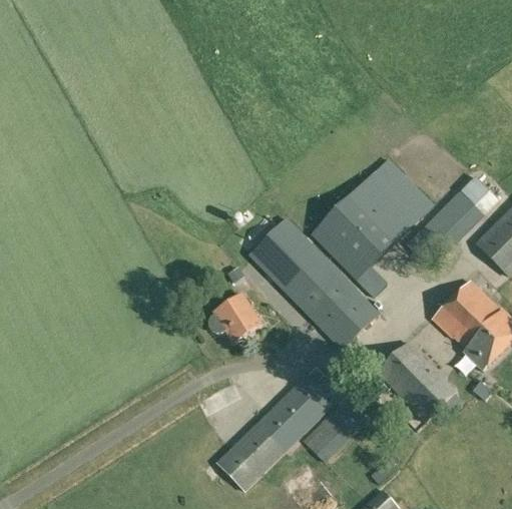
[(364,286),(377,273),(370,266),(434,203),(388,157),(310,233),(356,280),(357,279),(364,286)]
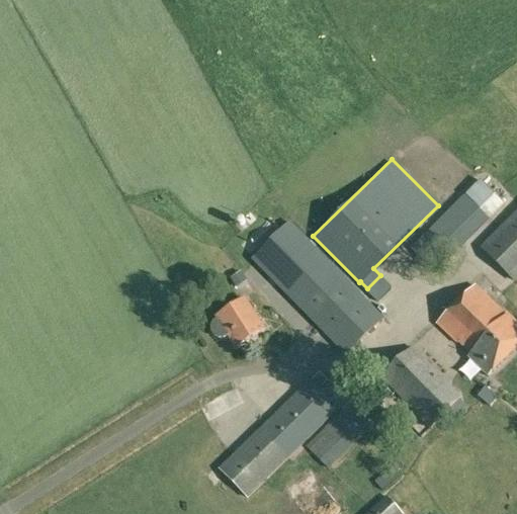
[(433,270),(503,200),(479,177),(410,246),(433,270)]
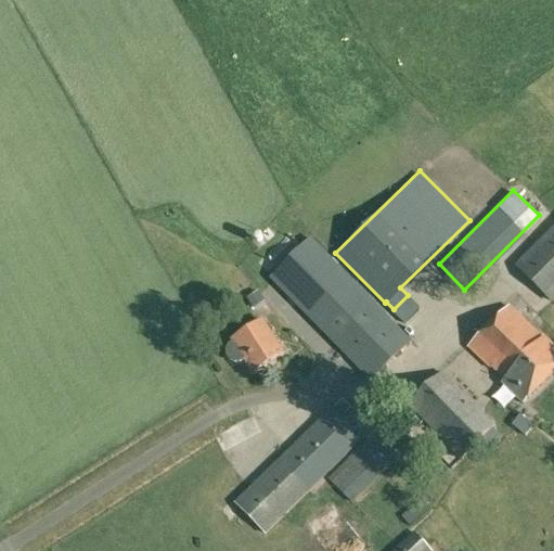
[(550,297),(553,292),(553,223),(515,263),(550,297)]
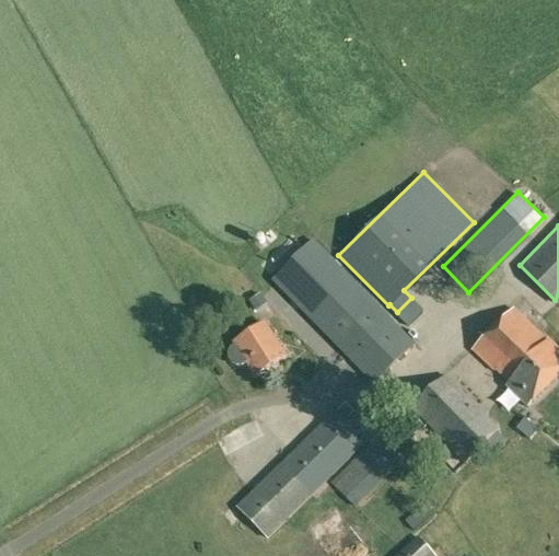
[(370,379),(376,379),(415,339),(312,236),(270,278),(370,379)]
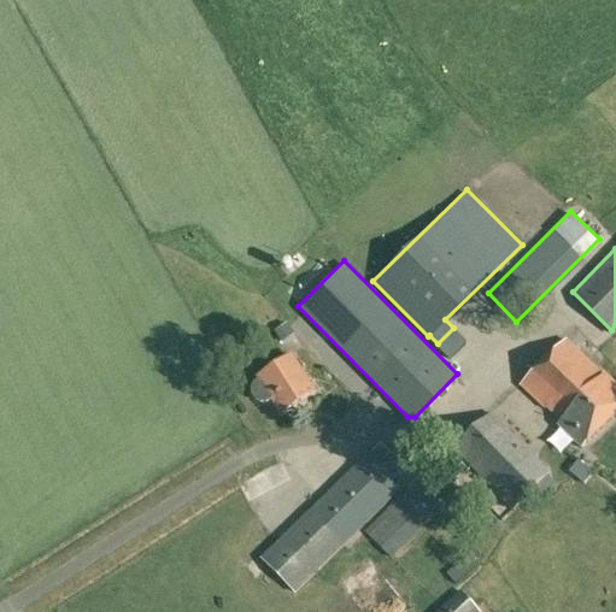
[(286,321),(274,329),(282,341),(294,333),(286,321)]
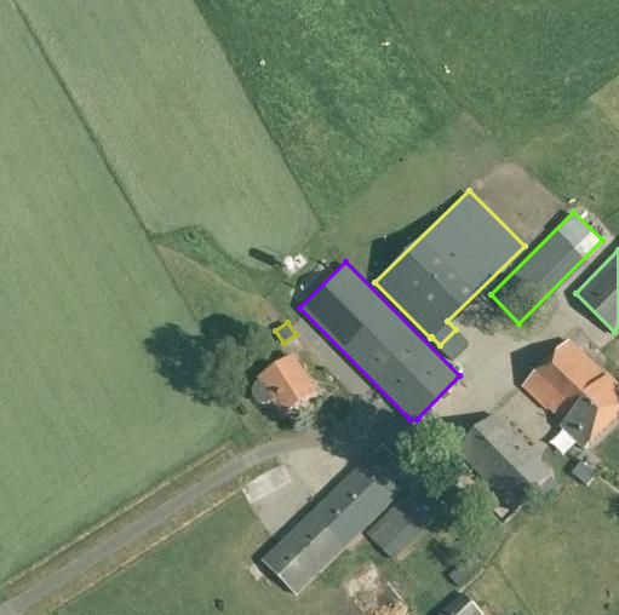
[(605,374),(568,338),(522,384),(545,406),(548,403),(563,419),(560,423),(583,447),(618,411),(618,384),(607,372),(605,374)]
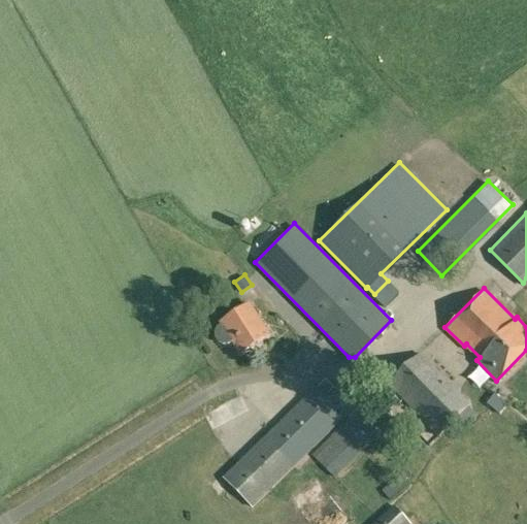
[(239,350),(267,332),(248,302),(220,321),(221,321),(217,325),(213,329),(213,334),(217,338),(222,341),(227,341),(232,339),(239,350)]
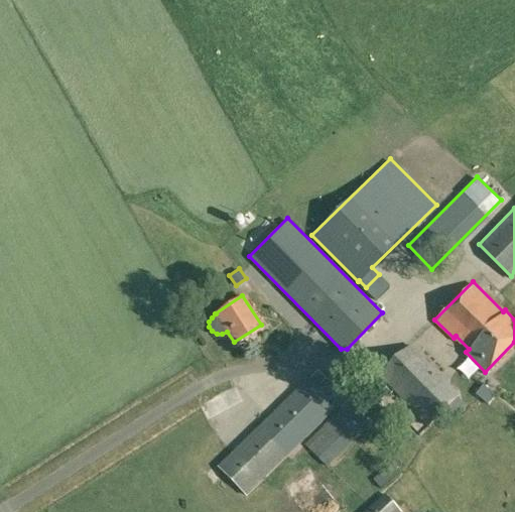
[(453,414),(464,401),(457,394),(459,392),(410,343),(379,374),(427,424),(444,406),(453,414)]
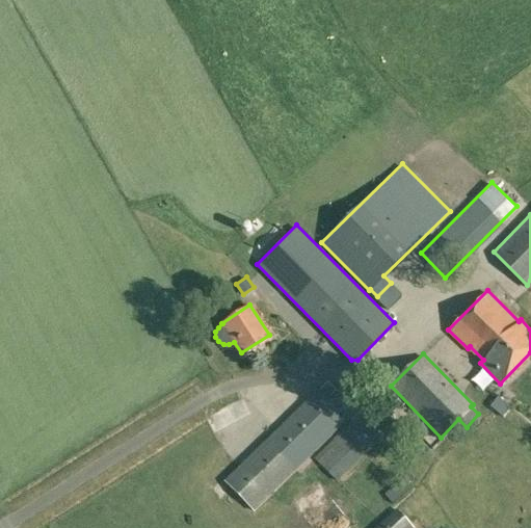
[(254,507),(347,415),(319,387),(224,478),(254,507)]
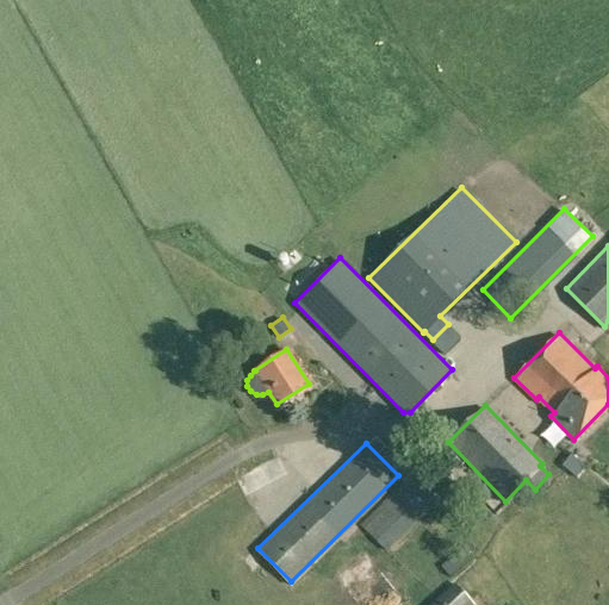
[(575,475),(585,465),(571,451),(561,463),(575,475)]
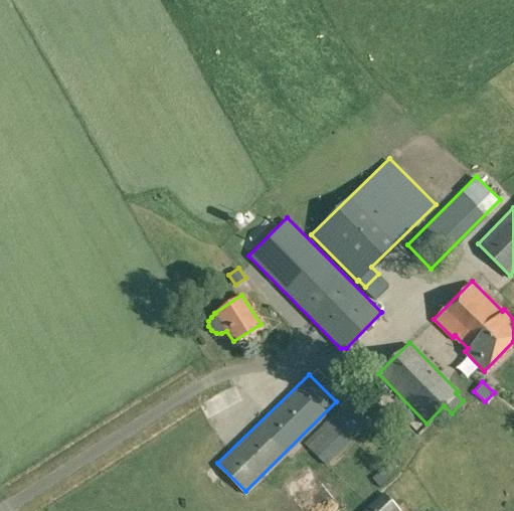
[(326,463),(364,426),(342,402),(303,441),(326,463)]
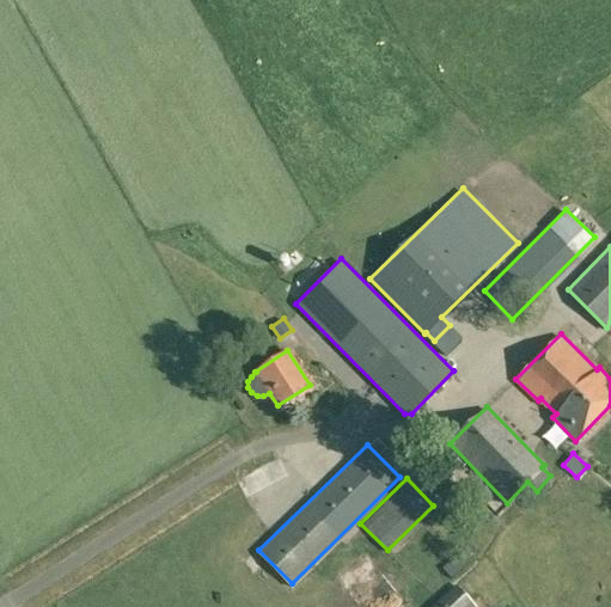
[(451,576),(469,560),(459,550),(441,565),(451,576)]
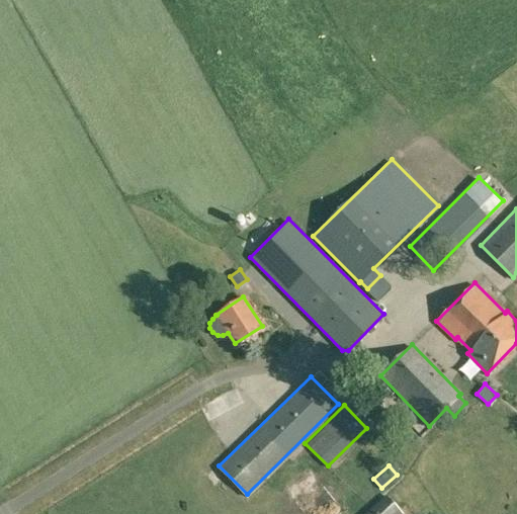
[(385,493),(361,513),(401,513),(403,513),(385,493)]
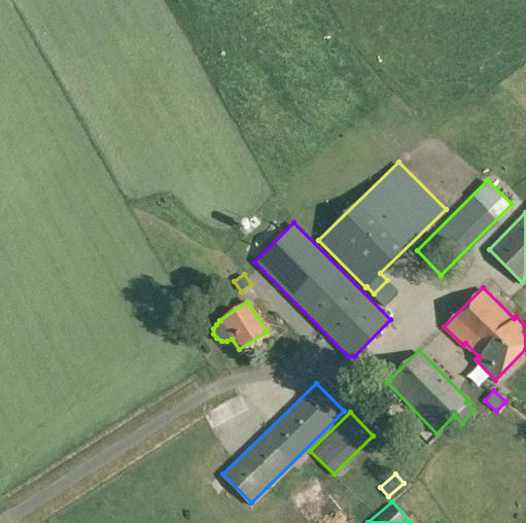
All buildings are outlined.
